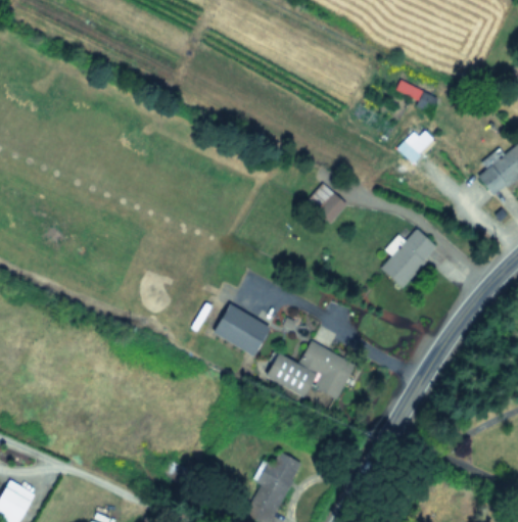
[(439,93),(422,89),(418,107),(435,111),(439,93)]
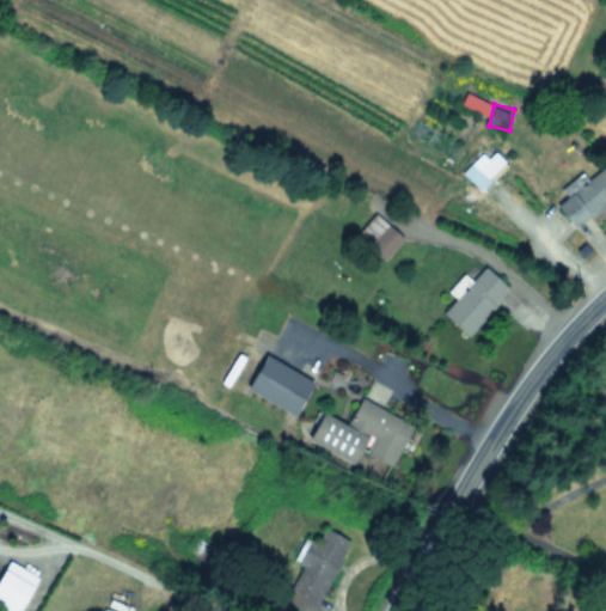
[(570,199),(561,205),(575,228),(605,209),(605,167),(565,191),(570,199)]
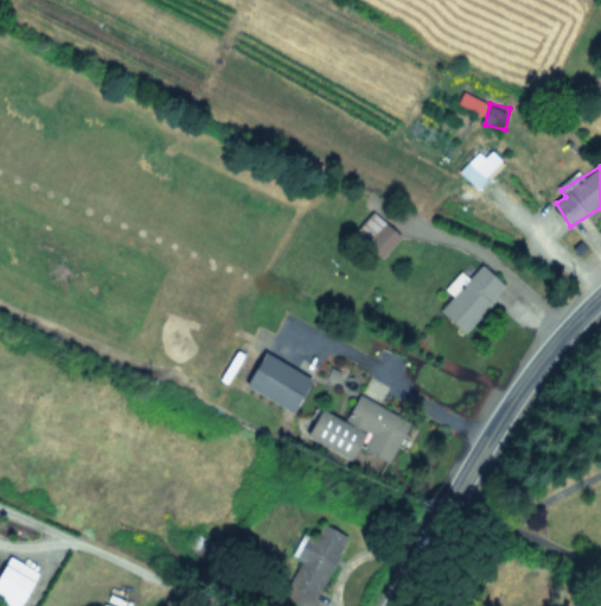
[(362,231),(375,241),(370,248),(384,260),(403,236),(385,222),(383,225),(372,217),(362,231)]
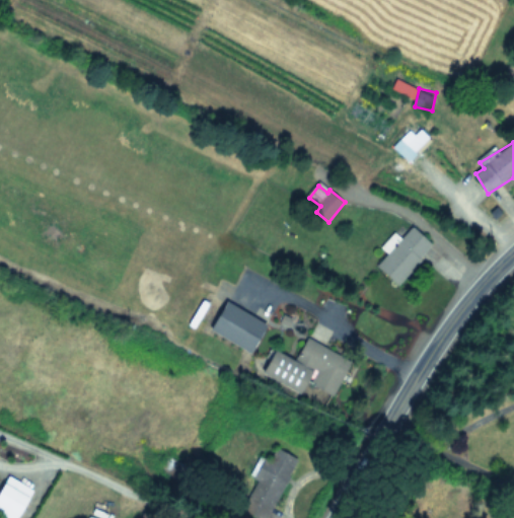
[(378,268),(400,286),(434,244),(414,227),(404,239),(395,233),(383,248),(389,254),(378,268)]
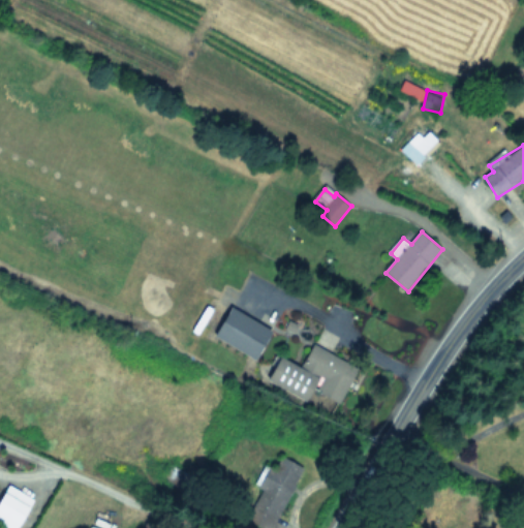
[(216,336),(256,361),(274,332),(233,308),(216,336)]
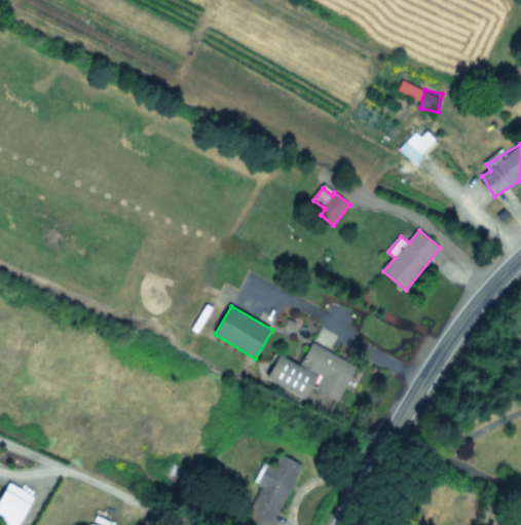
[(307,400),(312,388),(340,402),(358,366),(312,343),(302,366),(280,354),(267,380),(307,400)]
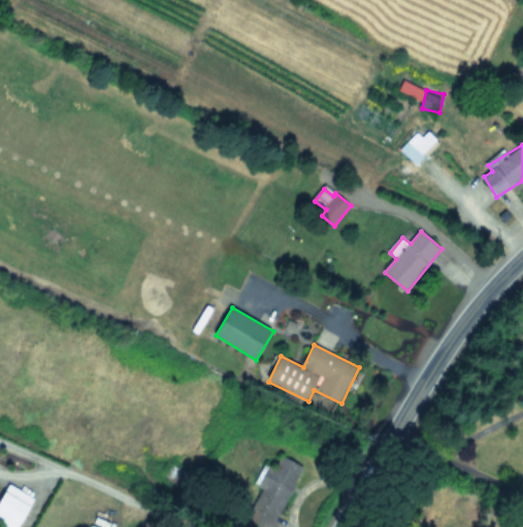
[(275,526),(299,480),(270,464),(259,487),(264,490),(248,520),(262,526),(275,526)]
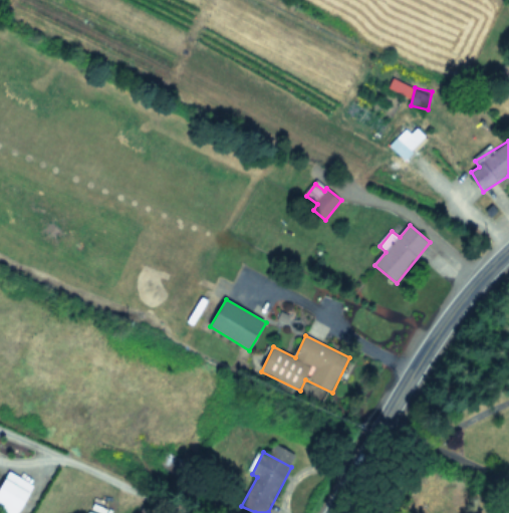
[(0,489),(0,508),(9,512),(21,512),(35,485),(9,472),(0,489)]
